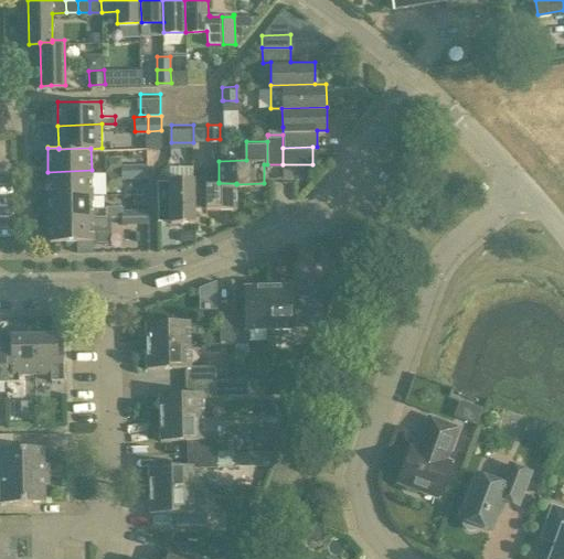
[(134,161),(120,162),(120,176),(135,176),(134,161)]
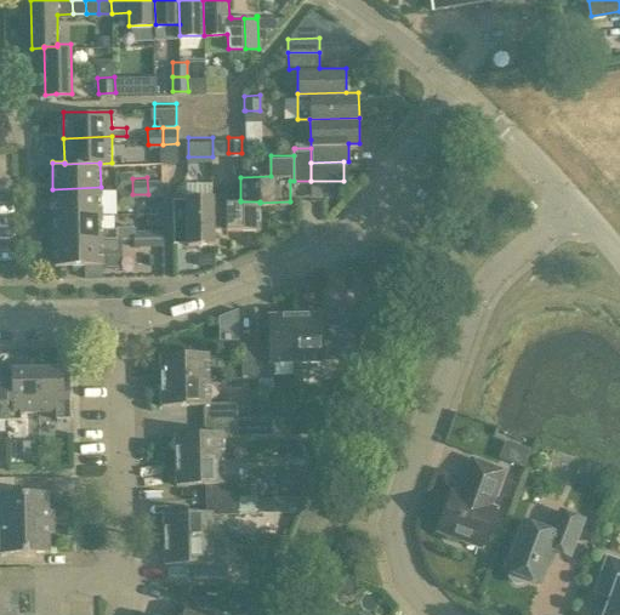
[(163,177),(147,177),(148,194),(163,194),(163,177)]
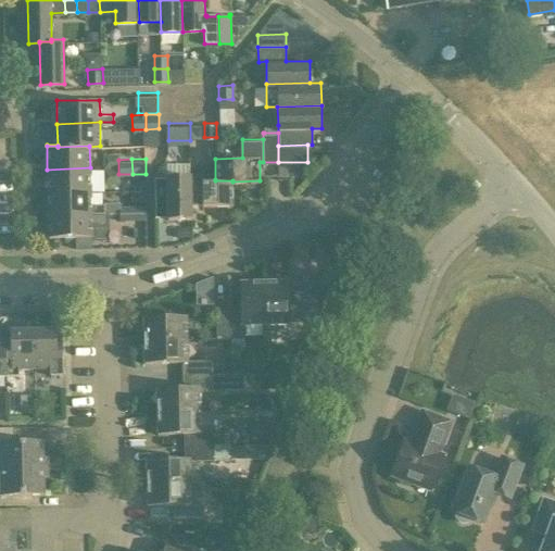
[(47,170),(48,191),(91,190),(90,167),(47,170)]
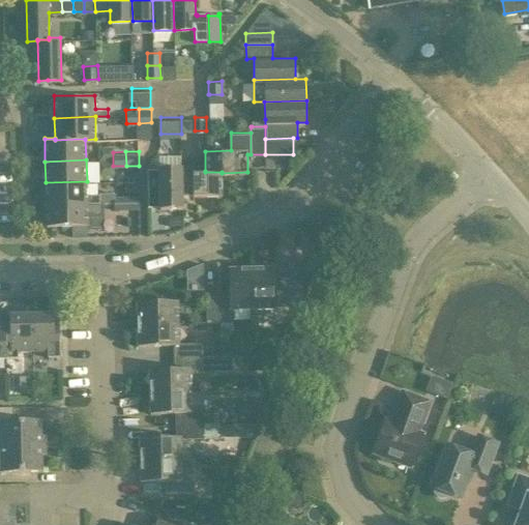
[(183,207),(183,196),(182,172),(182,166),(157,167),(146,168),(147,207),(158,206),(158,208),(183,207)]
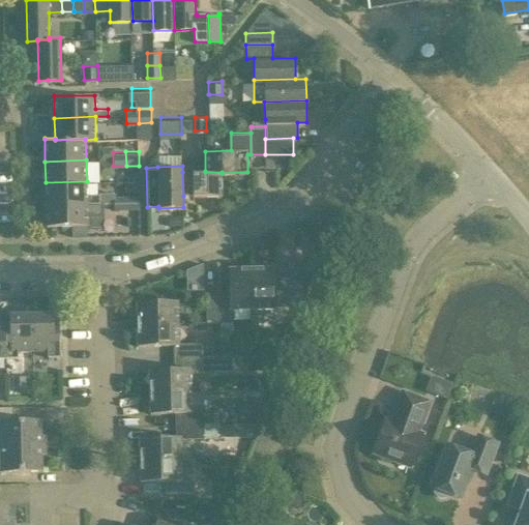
[(205,172),(205,171),(182,172),(183,196),(222,195),(222,173),(222,172),(205,172)]
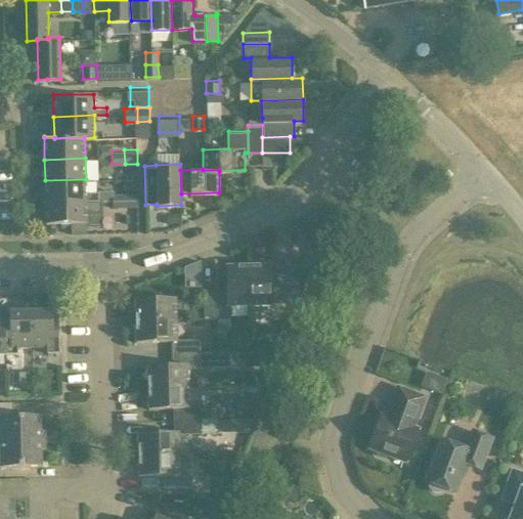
[(45,180),(45,201),(98,200),(98,191),(86,192),(86,179),(45,180)]
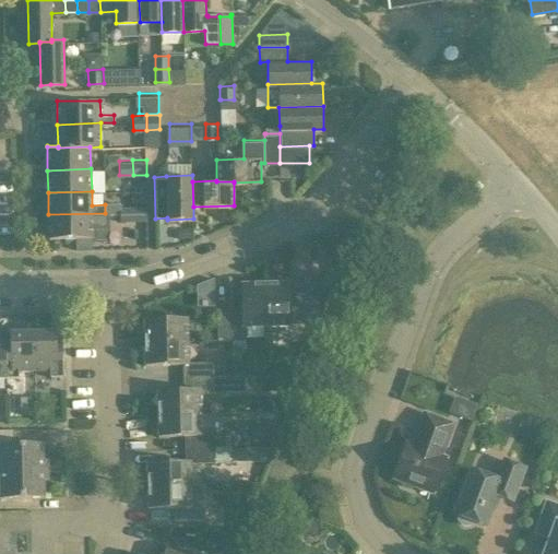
[(133,204),(120,205),(120,220),(133,219),(133,204)]
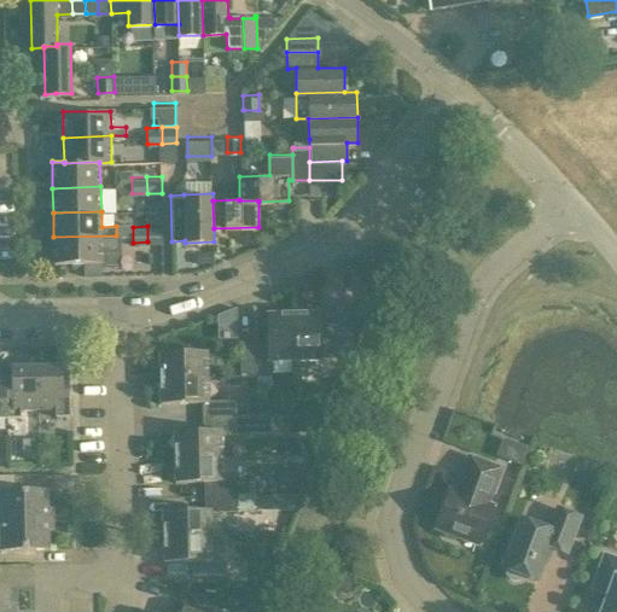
[(162,226),(147,226),(147,242),(163,242),(162,226)]
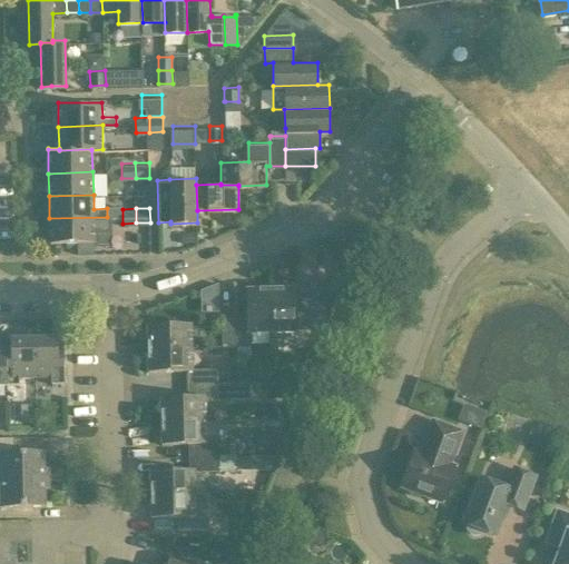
[(107,217),(49,218),(50,241),(78,241),(79,251),(95,250),(94,240),(94,227),(107,226),(107,217)]
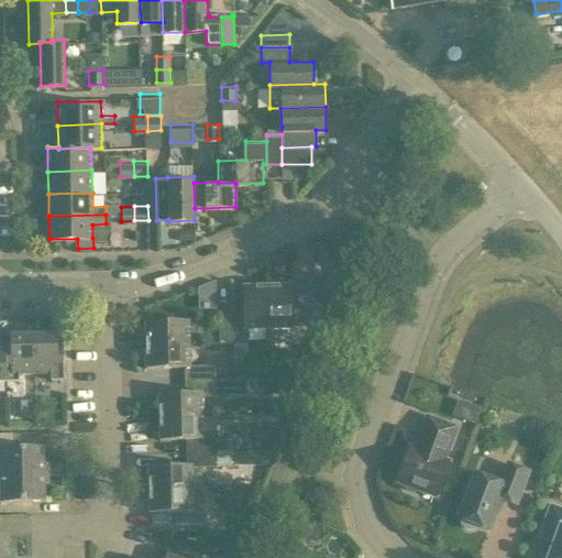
[(191,227),(180,227),(180,237),(191,236),(191,227)]
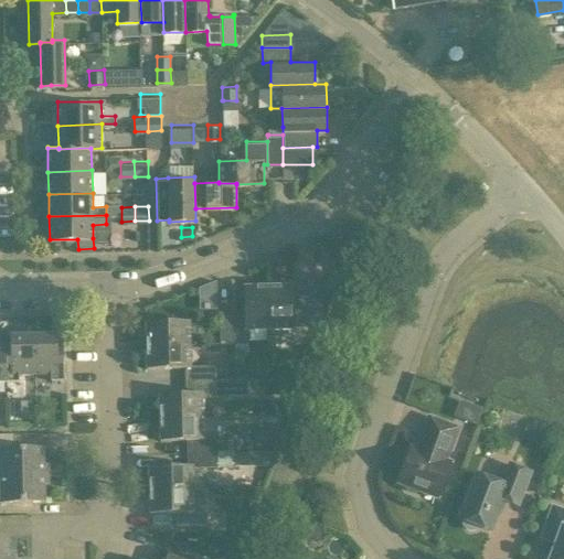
[(197,282),(199,305),(217,304),(214,280),(197,282)]
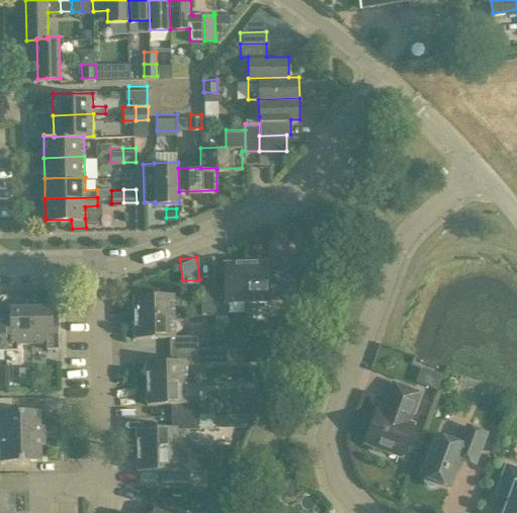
[(213,284),(213,313),(228,312),(227,301),(247,300),(246,259),(225,260),(225,284),(213,284)]
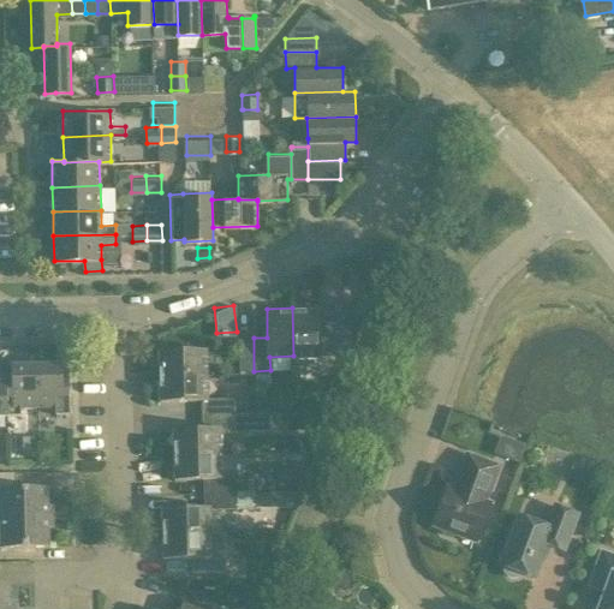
[(317,308),(292,308),(293,356),(319,356),(319,348),(333,348),(332,315),(317,316),(317,308)]
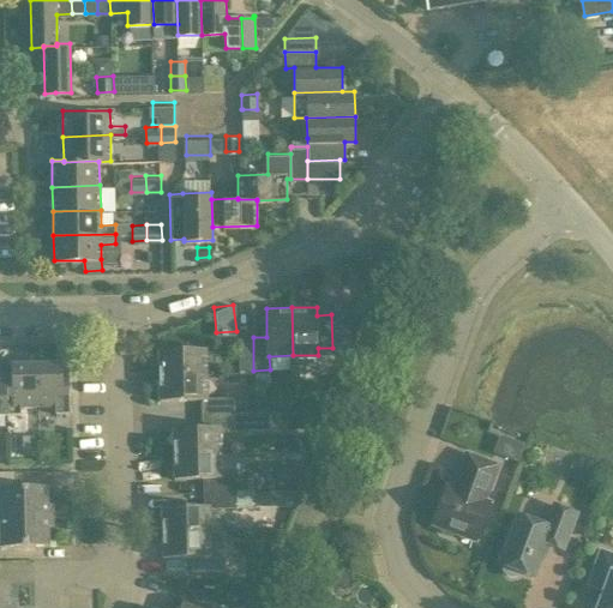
[(239,371),(253,371),(253,337),(238,337),(239,371)]
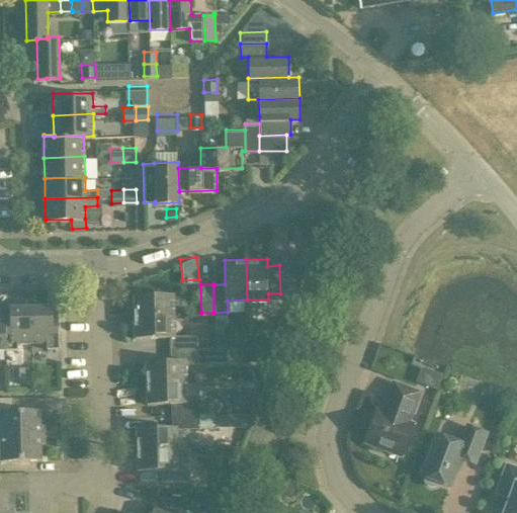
[(134,293),(134,314),(174,314),(174,291),(134,293)]
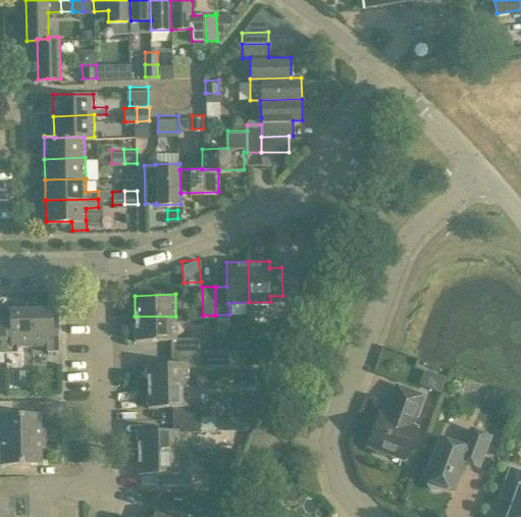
[(17,343),(33,343),(33,307),(9,308),(9,314),(6,314),(6,351),(17,350),(17,343)]
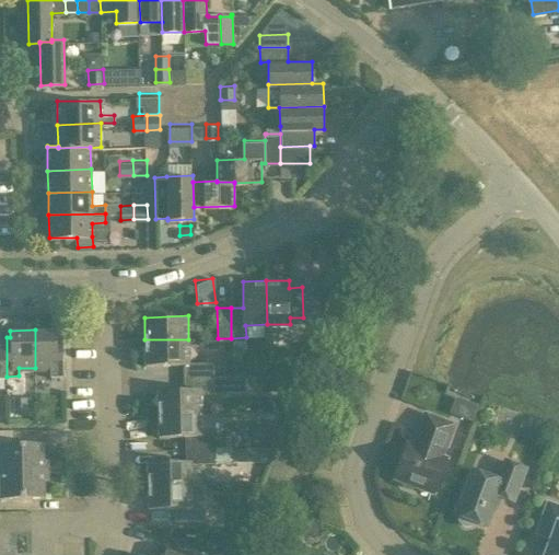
[(55,330),(35,330),(35,368),(50,368),(50,374),(63,374),(62,336),(55,337),(55,330)]
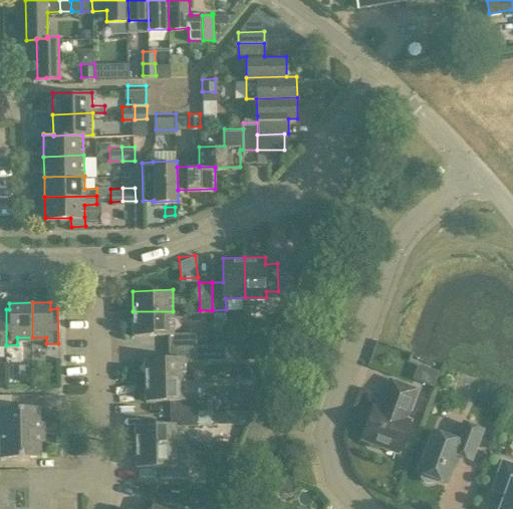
[(169,332),(169,343),(197,343),(196,330),(173,330),(173,311),(133,311),(134,333),(169,332)]
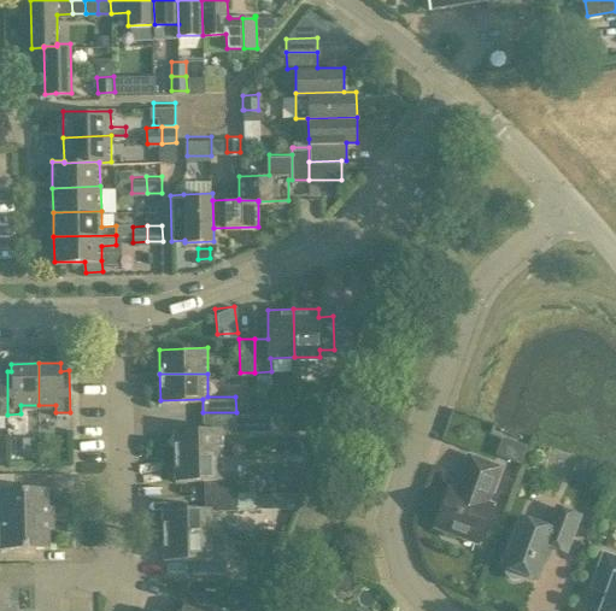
[(174,428),(175,453),(222,452),(222,428),(236,428),(236,412),(203,412),(203,427),(174,428)]
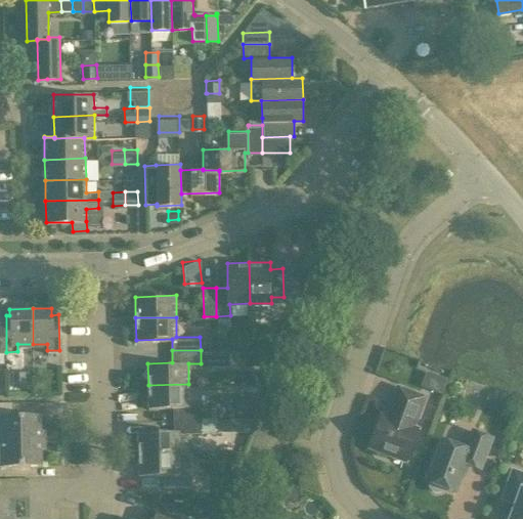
[(30,369),(19,370),(19,382),(30,381),(30,369)]
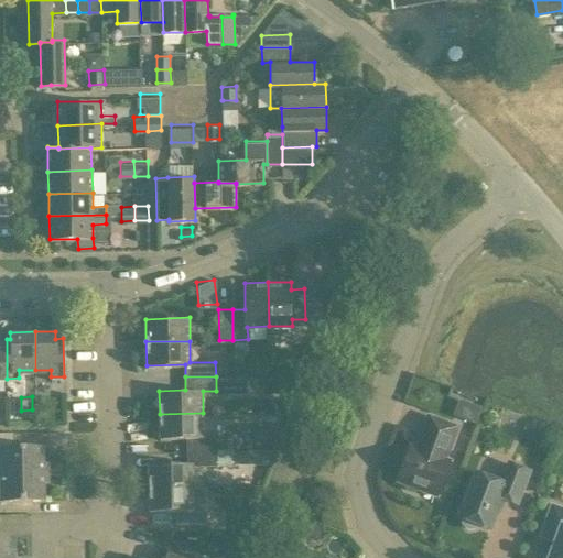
[(452,408),(475,416),(479,404),(456,396),(452,408)]
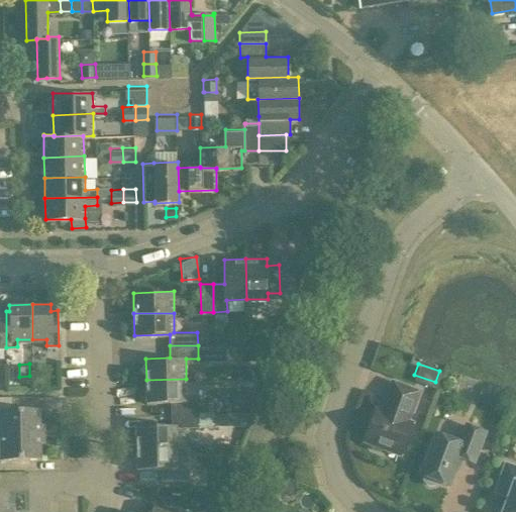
[(174,412),(200,411),(214,411),(214,400),(187,400),(186,379),(146,380),(146,401),(174,400),(174,412)]
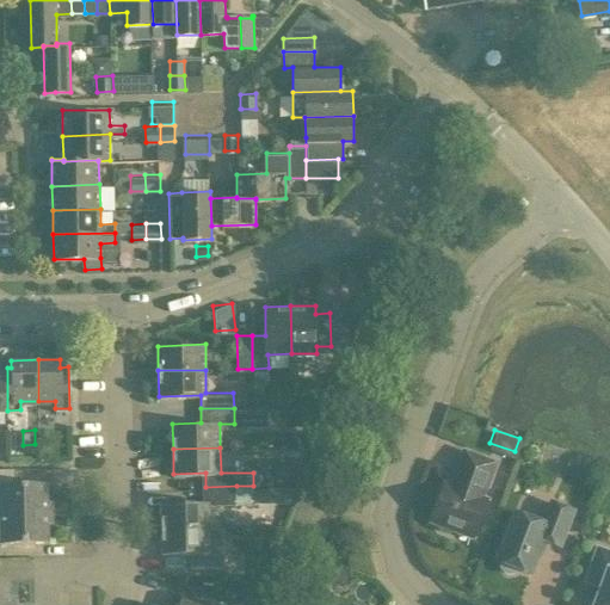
[(464,449),(454,475),(458,476),(455,485),(445,481),(431,519),(473,535),(487,497),(482,494),(485,487),(495,460),(464,449)]
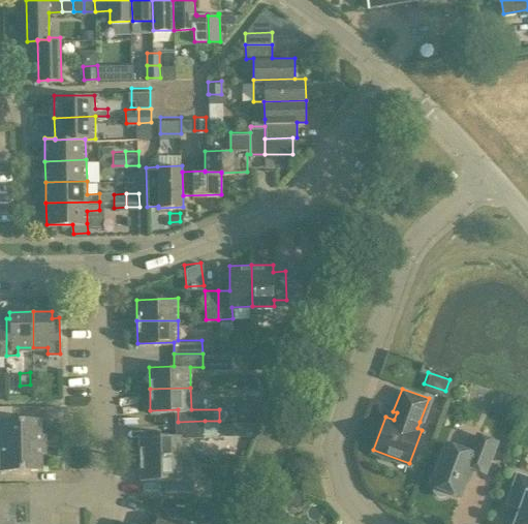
[(0,439),(0,442),(41,441),(40,417),(12,418),(12,403),(0,403),(0,439)]
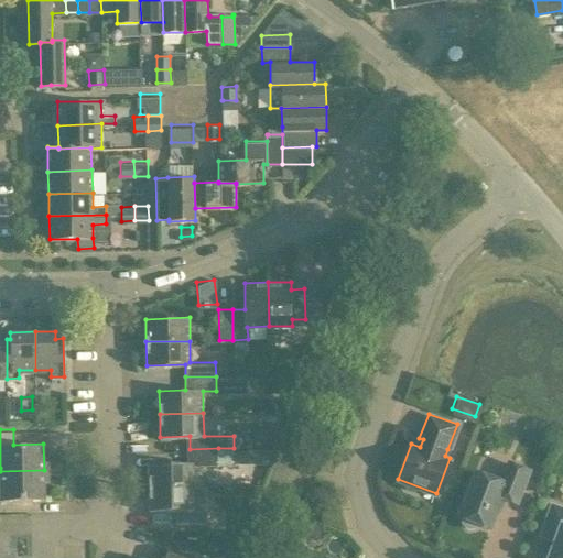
[(218,448),(190,449),(190,462),(149,462),(149,487),(193,485),(192,463),(218,463),(218,448)]
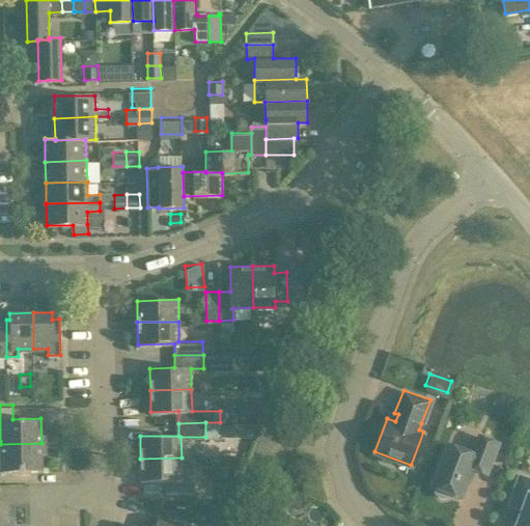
[(446,443),(430,486),(436,487),(436,492),(439,495),(442,496),(446,495),(450,492),(462,497),(473,467),(486,473),(498,442),(478,434),(472,452),(446,443)]
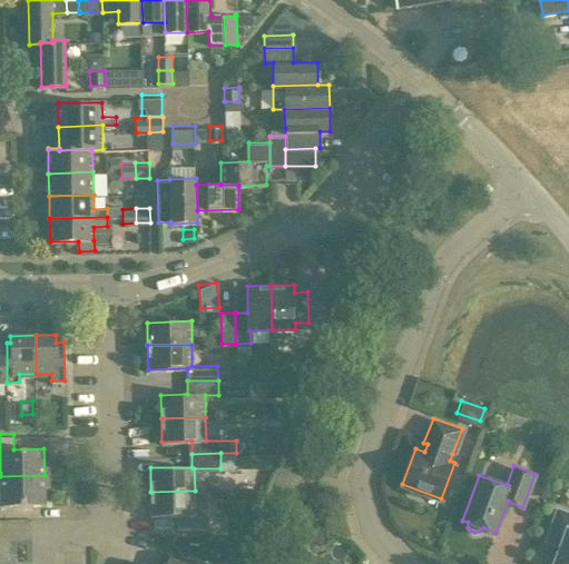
[(1,504),(45,503),(45,475),(0,476),(1,504)]
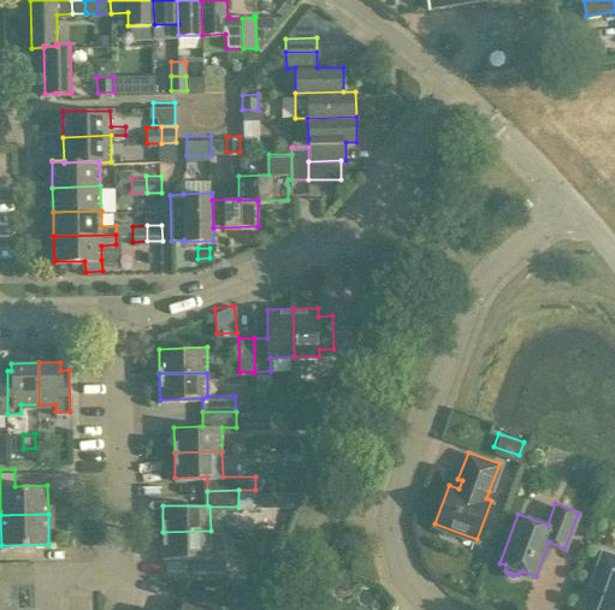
[(224,529),(211,531),(163,532),(164,557),(191,556),(191,567),(225,567),(224,529)]
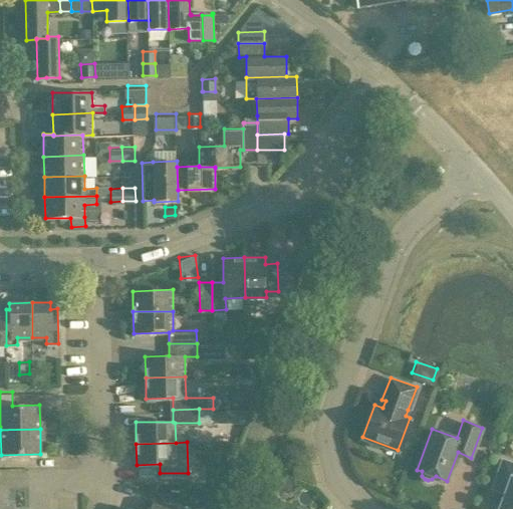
[(512,462),(503,458),(492,486),(506,492),(499,508),(512,508),(512,462)]
